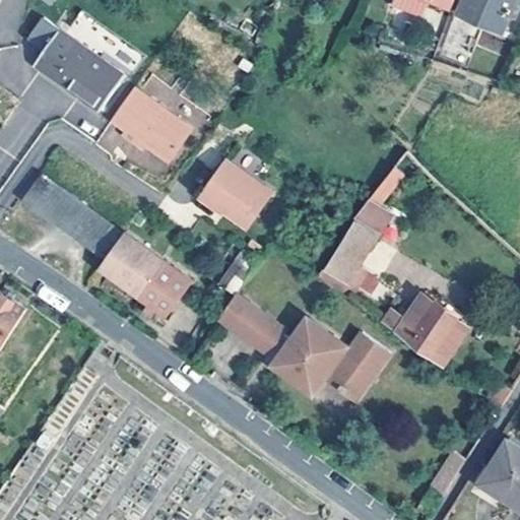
[(512,0),(462,0),(461,1),(457,10),(498,29),(512,0)]
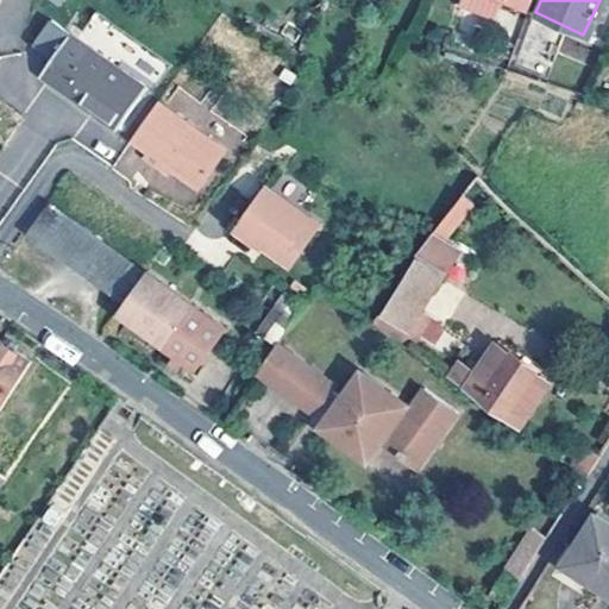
[(38,74),(114,129),(145,86),(50,18),(31,44),(50,57),(38,74)]
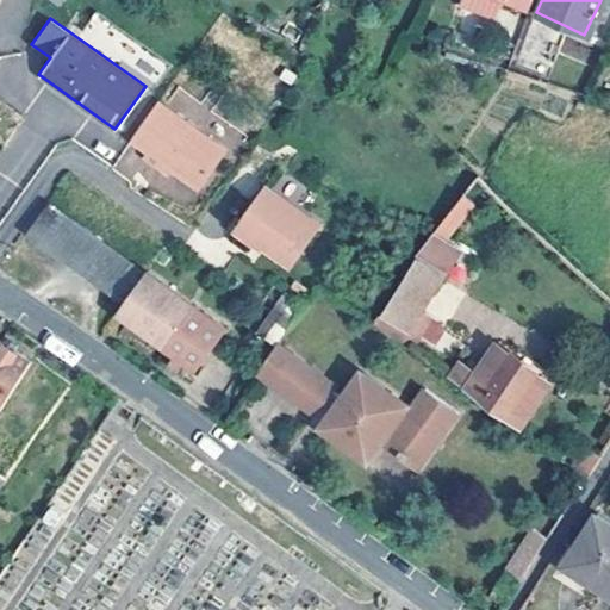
[(226,147),(157,97),(130,135),(201,185),(226,147)]
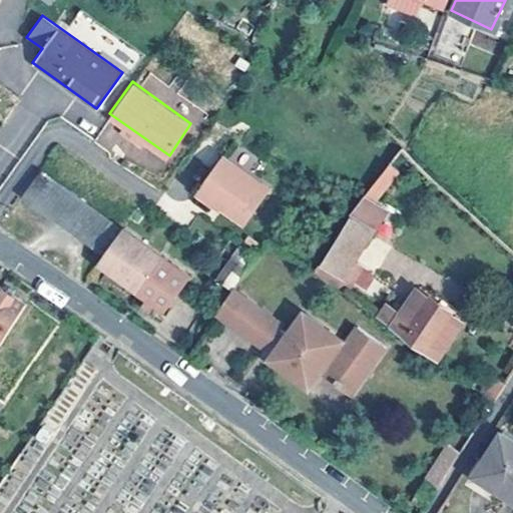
[(267,184),(221,155),(197,190),(242,220),(267,184)]
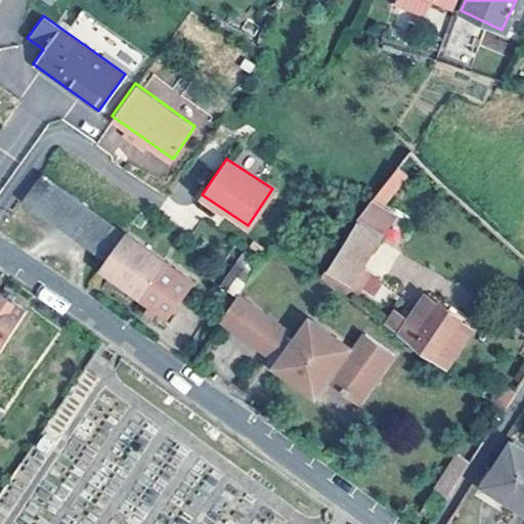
[(20,200),(103,261),(124,234),(39,173),(20,200)]
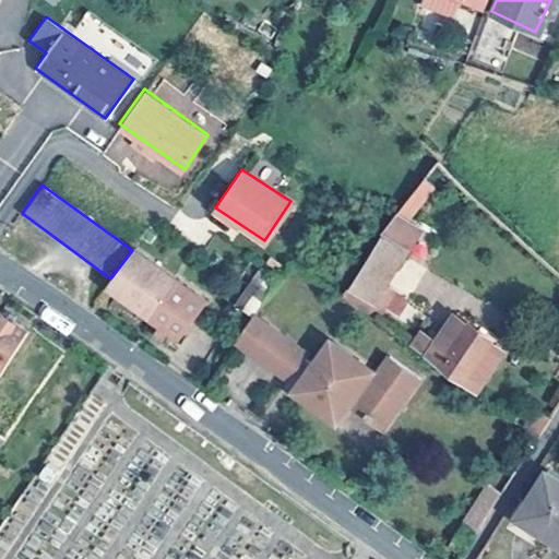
[(401,230),(392,224),(382,237),(385,238),(348,289),(356,295),(349,304),(366,316),(409,254),(393,244),(401,230)]
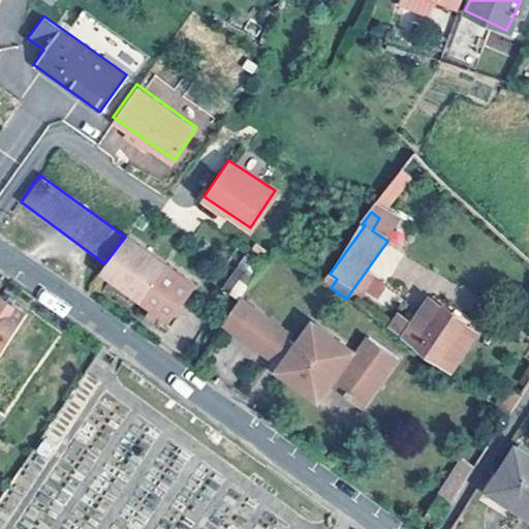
[(144,302),(169,266),(126,235),(125,237),(104,263),(99,271),(144,302)]
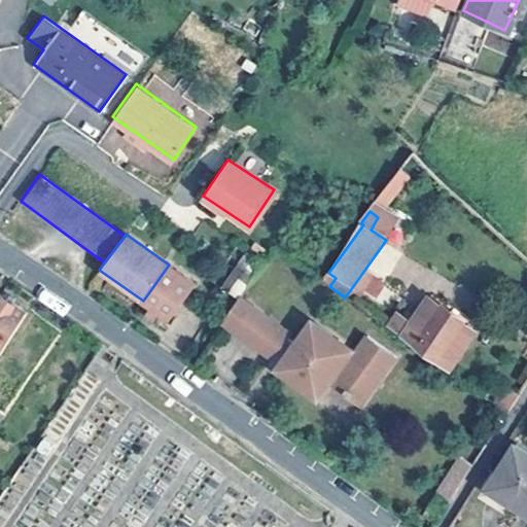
[(194,283),(169,265),(143,301),(169,319),(194,283)]
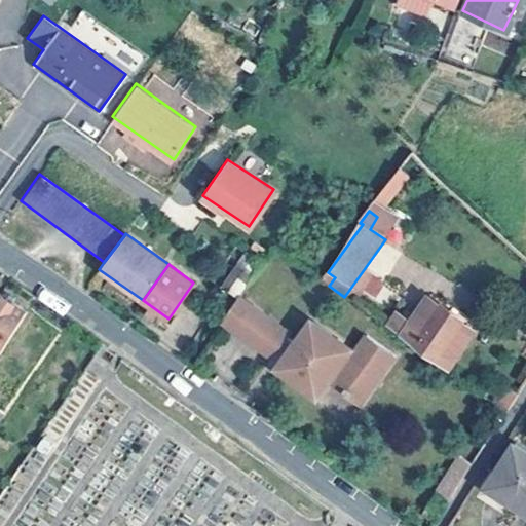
[(249,302),(238,295),(220,322),(231,330),(249,302)]
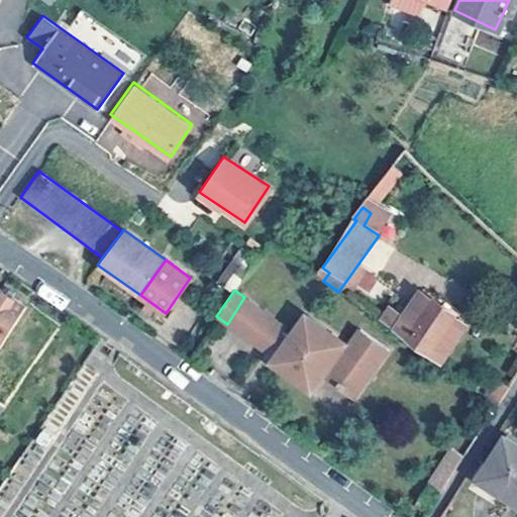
[(0,339),(22,306),(0,291),(0,339)]
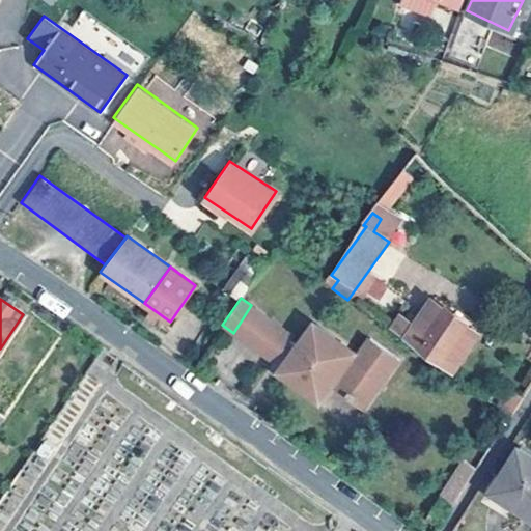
[(290,332),(251,305),(233,333),(272,360),(273,357),(301,376),(298,380),(319,394),(333,373),(337,376),(335,380),(364,398),(396,351),(368,330),(351,357),(346,354),(348,350),(329,336),(332,331),(312,317),(296,341),(287,336),(290,332)]
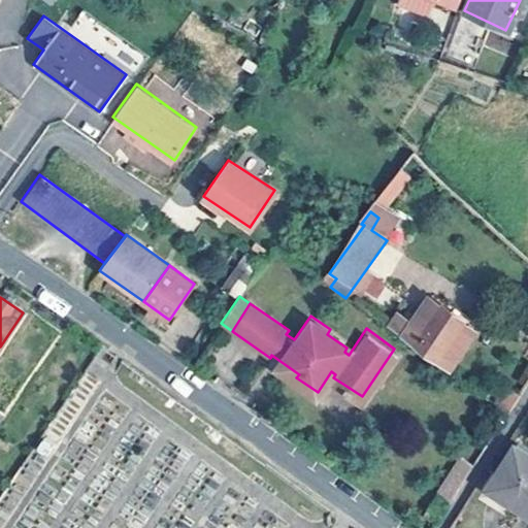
[(440,312),(427,303),(406,332),(394,323),(389,329),(449,372),(473,337),(461,328),(462,325),(441,310),(440,312)]
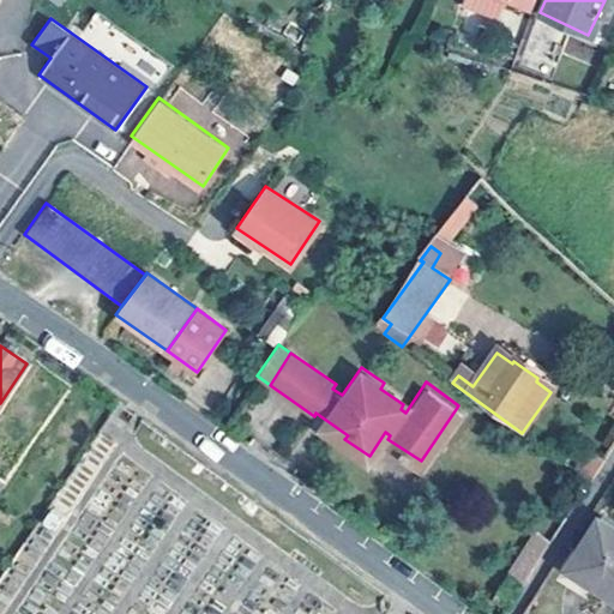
[(613,528),(600,518),(577,552),(571,548),(564,575),(596,595),(601,590),(613,599),(613,528)]
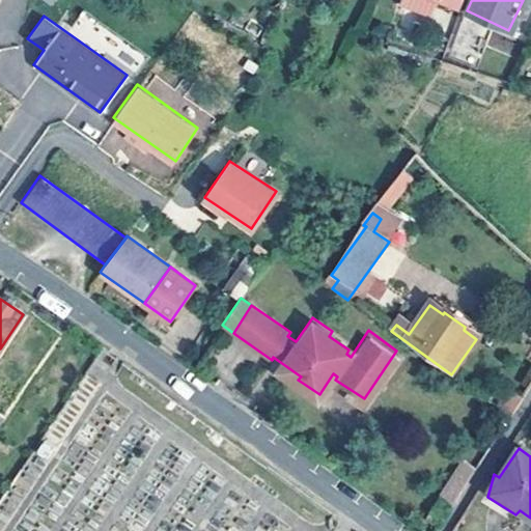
[(475,470),(462,460),(425,516),(438,526),(475,470)]
